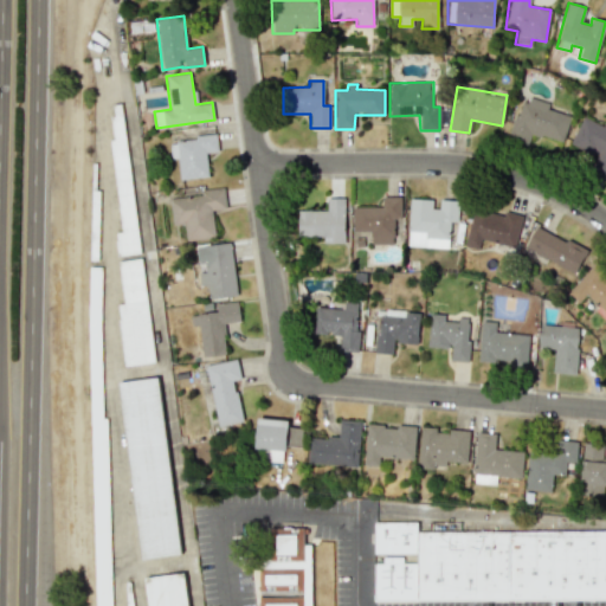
[(562,142),(568,115),(547,110),(549,103),(520,96),(509,141),(527,146),(529,134),(562,142)]
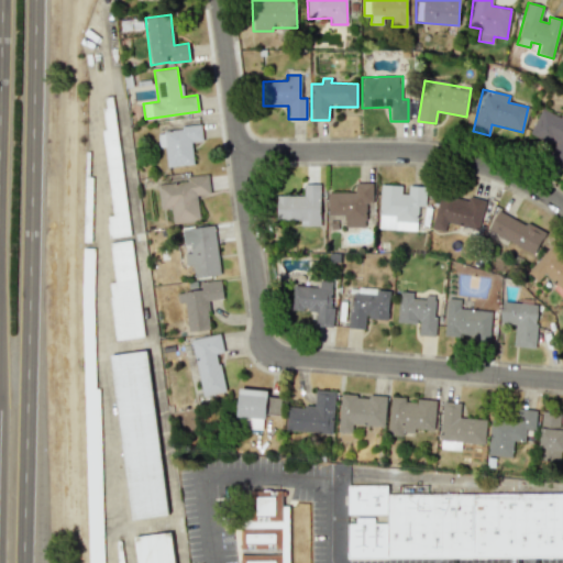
[(130,234),(113,106),(100,107),(112,216),(106,217),(109,238),(130,234)]
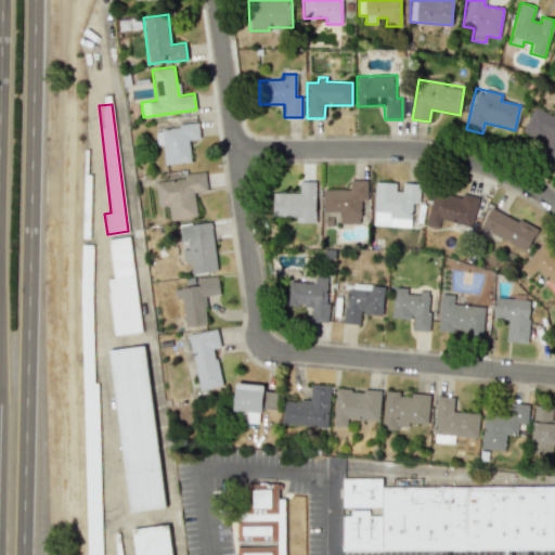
[(521,131),(543,142),(537,156),(554,164),(554,115),(533,105),(521,131)]
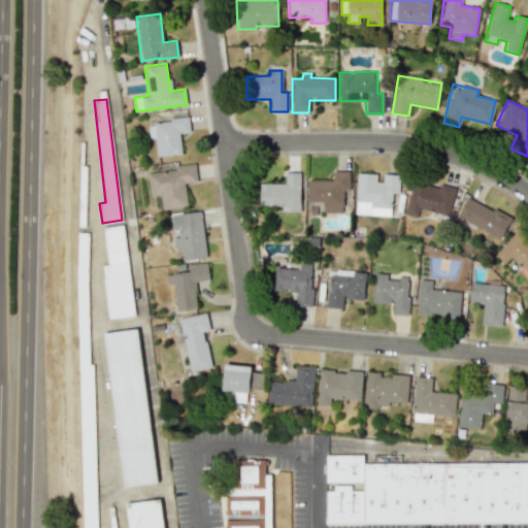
[(180,155),(179,133),(189,132),(188,120),(147,122),(147,138),(155,137),(156,156),(180,155)]
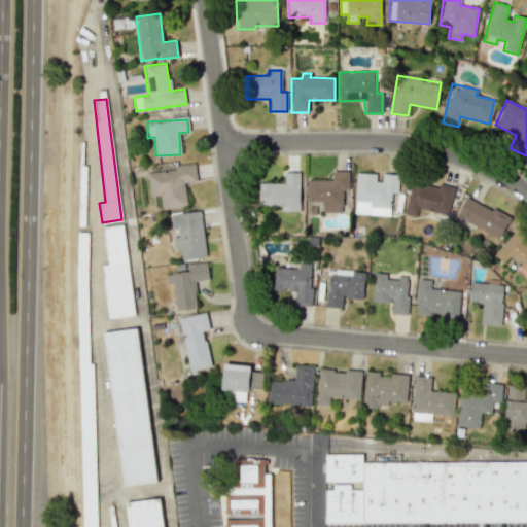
[(161,209),(186,206),(184,182),(197,181),(195,163),(174,166),(174,169),(147,172),(149,195),(160,194),(161,209)]
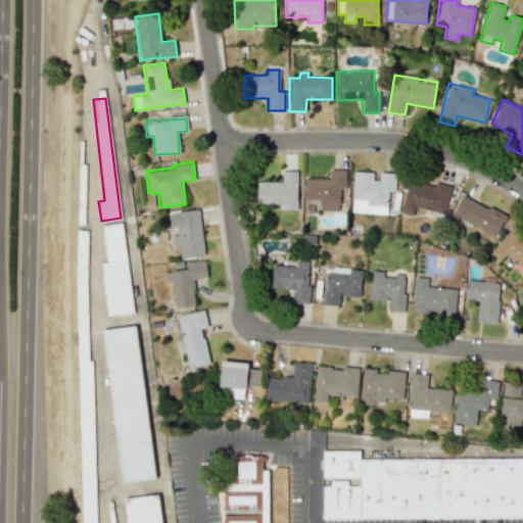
[(346,170),(330,170),(329,179),(304,179),(304,199),(320,199),(320,210),(339,211),(339,189),(346,189),(346,170)]
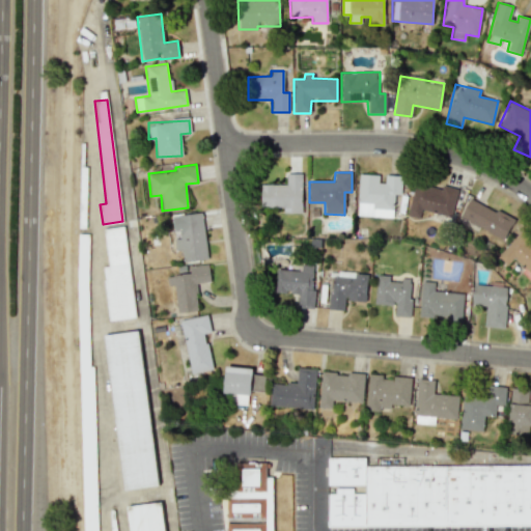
[(302,213),(302,173),(286,173),(286,185),(261,185),(261,206),(283,206),(283,213),(302,213)]
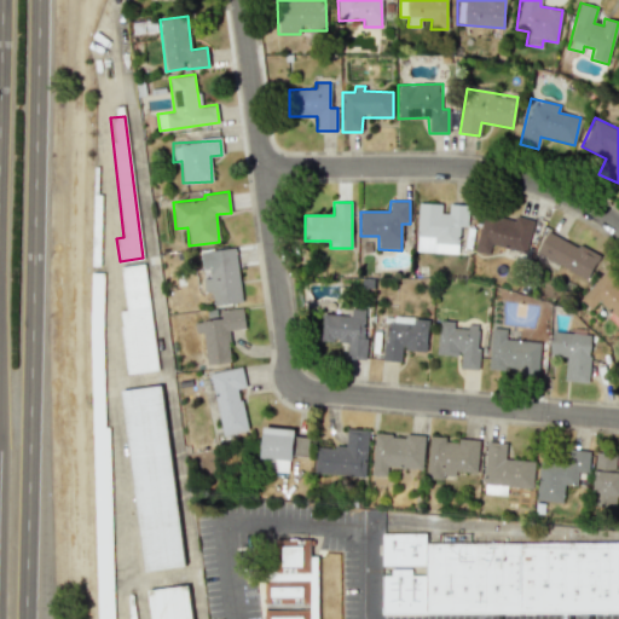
[(441,203),(418,203),(416,252),(458,254),(458,226),(467,226),(468,204),(449,203),(449,214),(441,213),(441,203)]
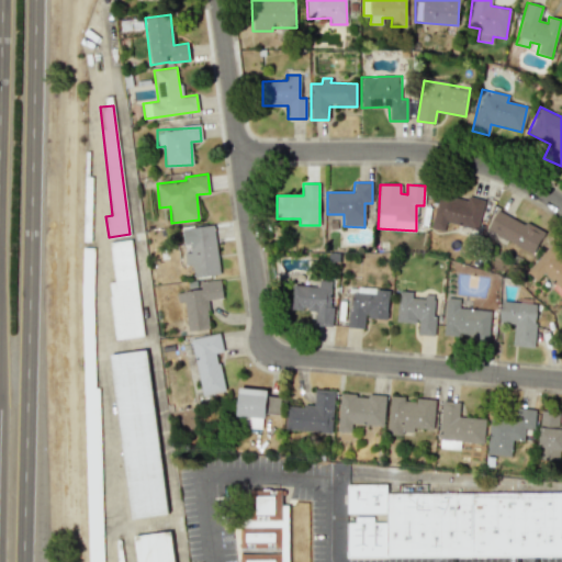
[(430,227),(444,231),(446,222),(476,229),(484,200),(468,195),(467,200),(439,193),(430,227)]
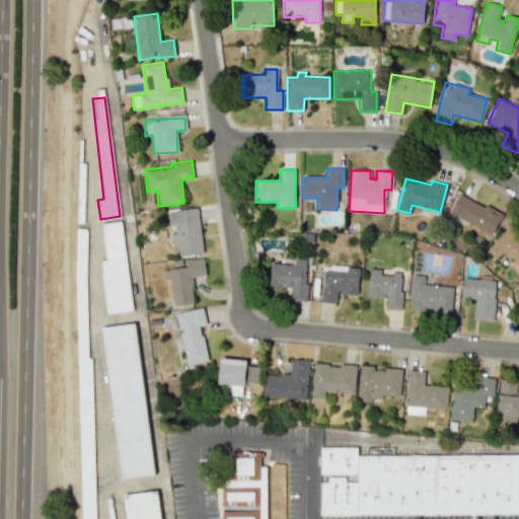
[(449,212),(492,235),(502,216),(459,193),(449,212)]
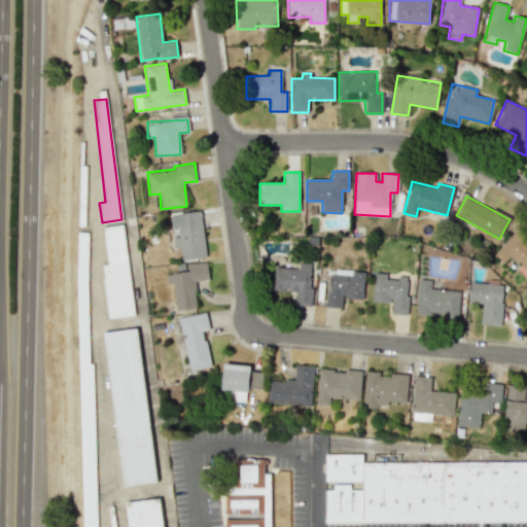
[(205,257),(201,211),(172,213),(174,237),(172,237),(173,249),(180,248),(181,259),(205,257)]
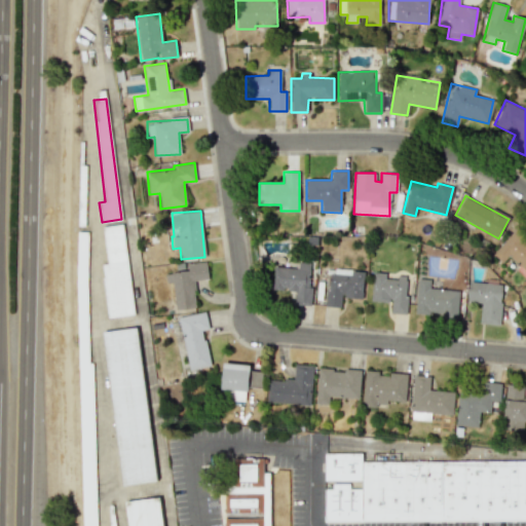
[(134,314),(123,224),(102,226),(107,263),(101,264),(107,317),(134,314)]
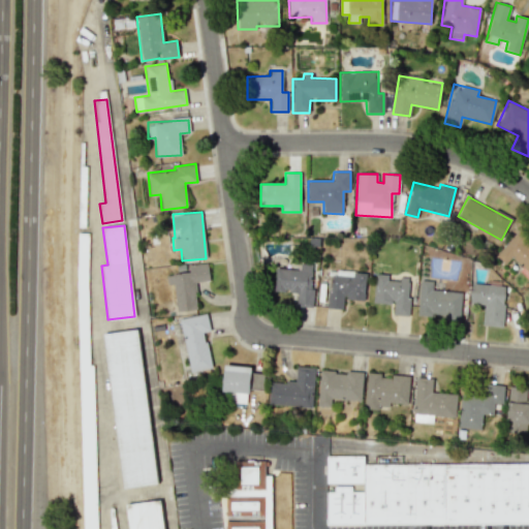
[(496,255),(505,265),(512,257),(524,268),(521,271),(528,278),(528,235),(521,228),(496,255)]
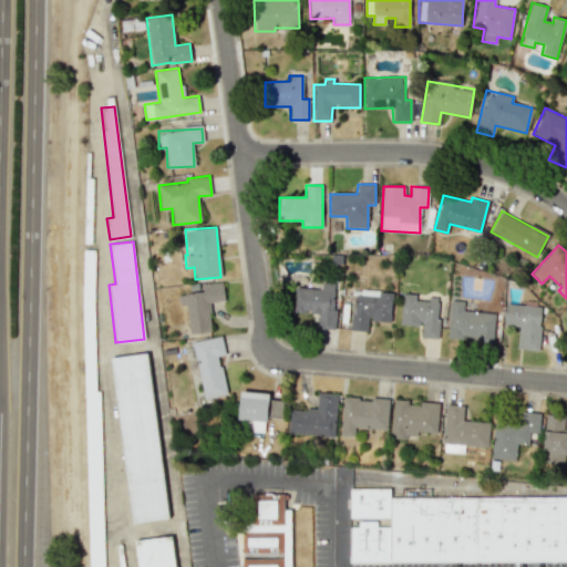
[(189,333),(210,331),(208,302),(224,300),(222,282),(203,285),(203,291),(177,295),(179,305),(186,303),(189,333)]
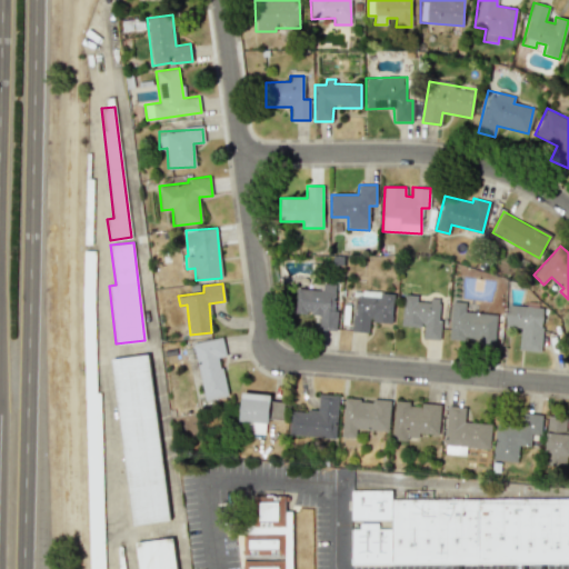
[(318,330),(335,330),(337,283),(322,283),(322,290),(296,289),(295,313),(319,315),(318,330)]
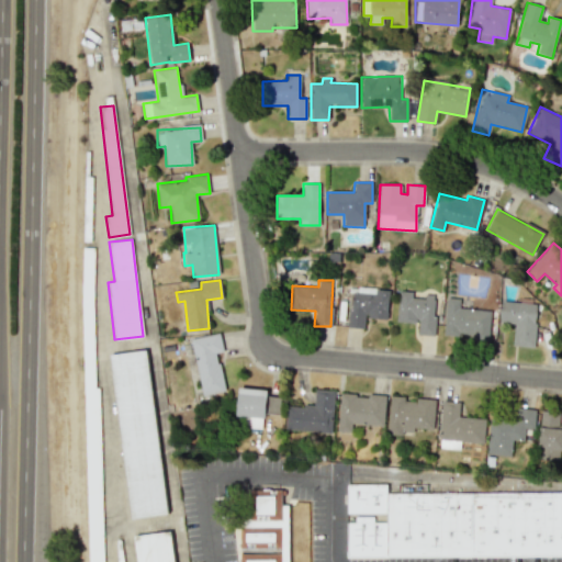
[(350,327),(364,328),(364,318),(388,319),(389,289),(351,288),(350,327)]
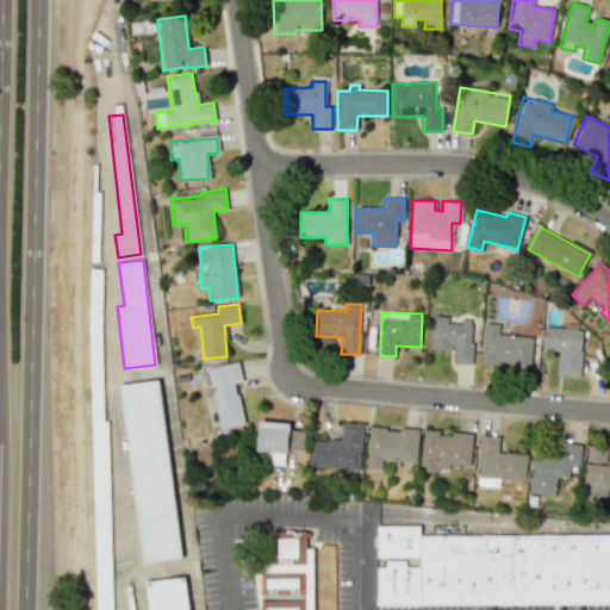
[(431,349),(453,350),(453,363),(470,365),(472,319),(461,319),(461,324),(447,323),(447,316),(433,315),(431,349)]
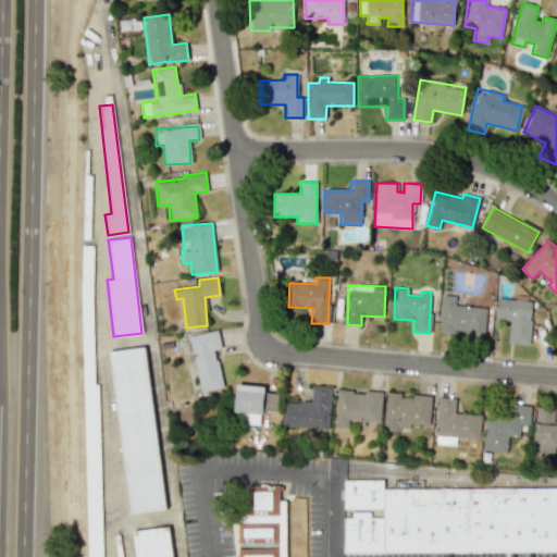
[(440,332),(466,333),(466,336),(484,337),(485,308),(455,307),(456,296),(442,296),(440,332)]
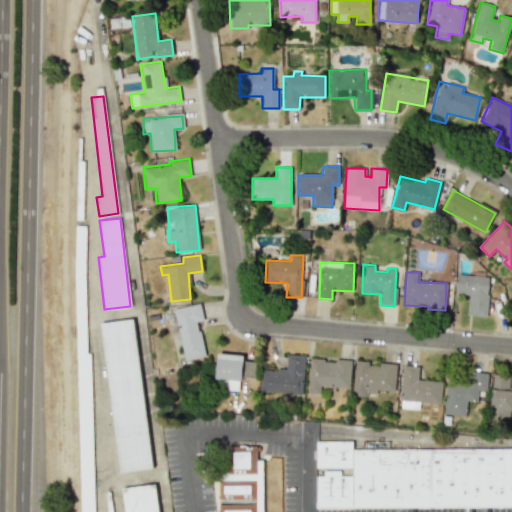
[(488,276),(456,275),(455,294),(468,294),(468,315),(487,316),(488,276)]
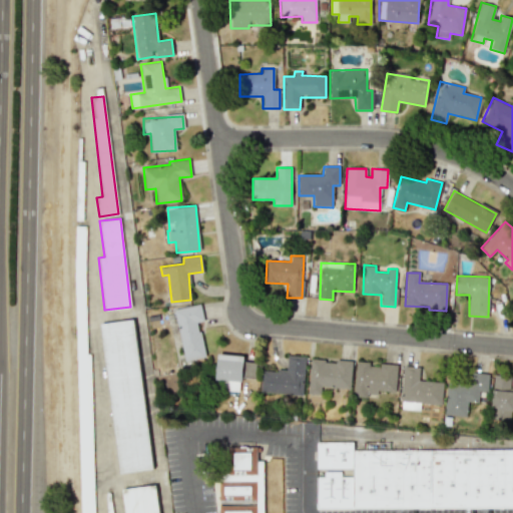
[(204,356),(198,322),(203,321),(200,304),(174,309),(183,360),(204,356)]
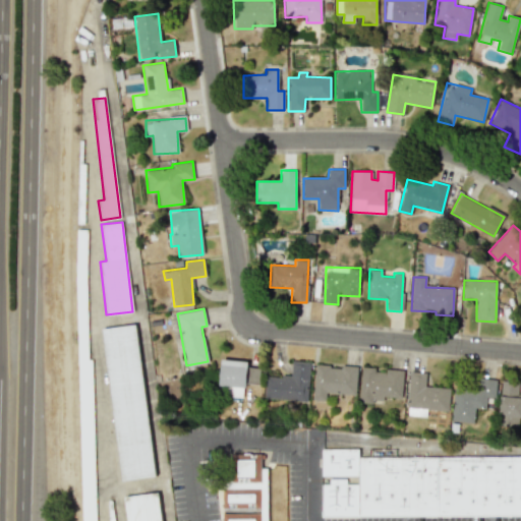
[(103,329),(141,323),(164,469),(125,475),(103,329)]
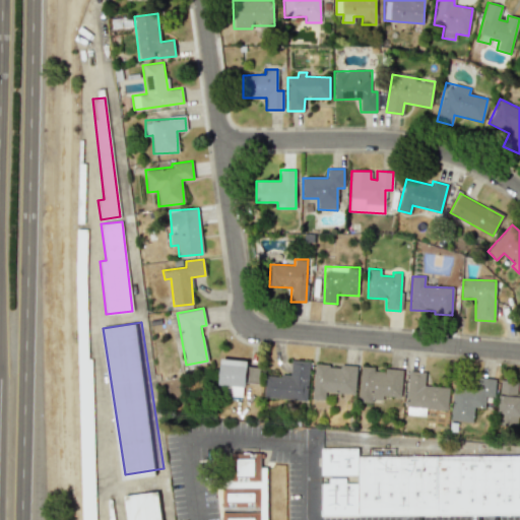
[(94,519),(91,359),(78,359),(82,519),(94,519)]
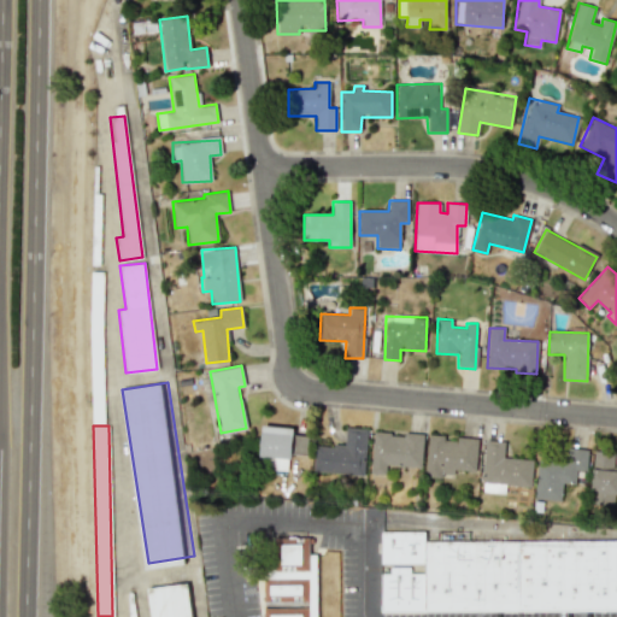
[(293,428),(262,425),(259,457),(269,457),(268,469),(288,471),(289,453),(305,454),(306,438),(293,436),(293,428)]
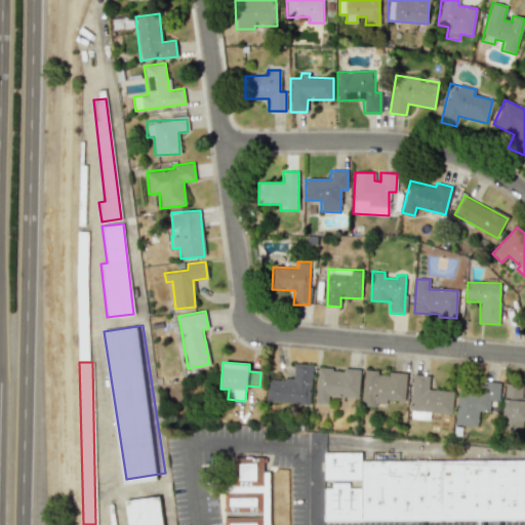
[(312,364),(293,363),(292,379),(268,378),(267,402),(310,404),(312,364)]
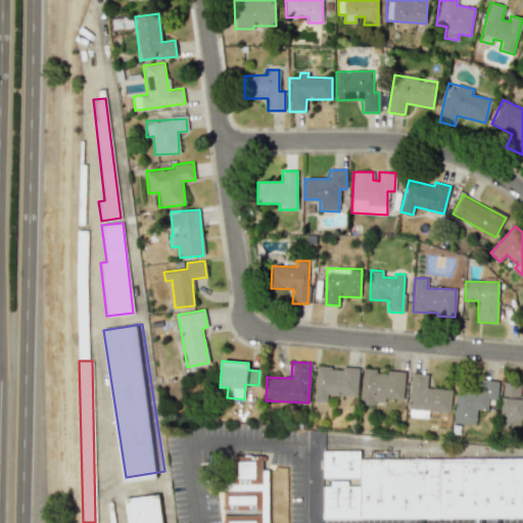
[(359,368),(316,367),(314,401),(329,402),(329,394),(358,395),(359,368)]
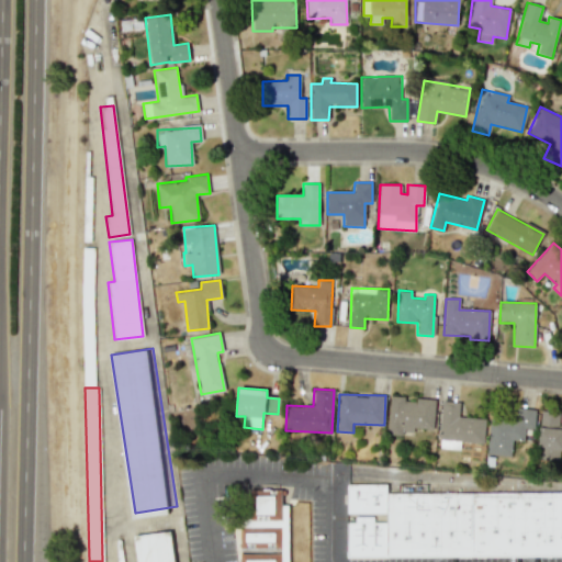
[(389,434),(413,434),(413,428),(434,429),(435,400),(404,398),(404,396),(390,396),(389,434)]
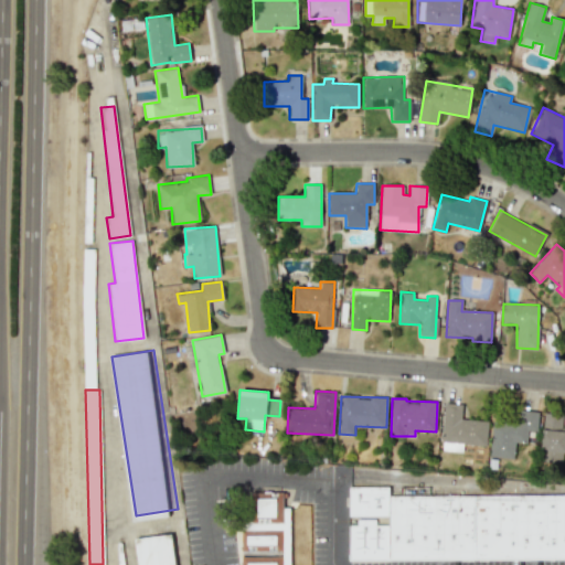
[(487,446),(488,420),(461,419),(461,404),(444,403),(441,450),(462,451),(462,445),(487,446)]
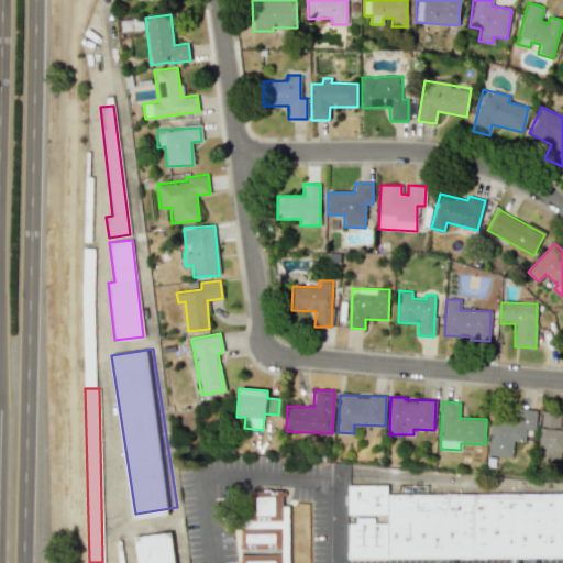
[(487,454),(511,456),(514,440),(525,441),(527,428),(536,429),(537,410),(517,408),(516,420),(490,418),(487,454)]
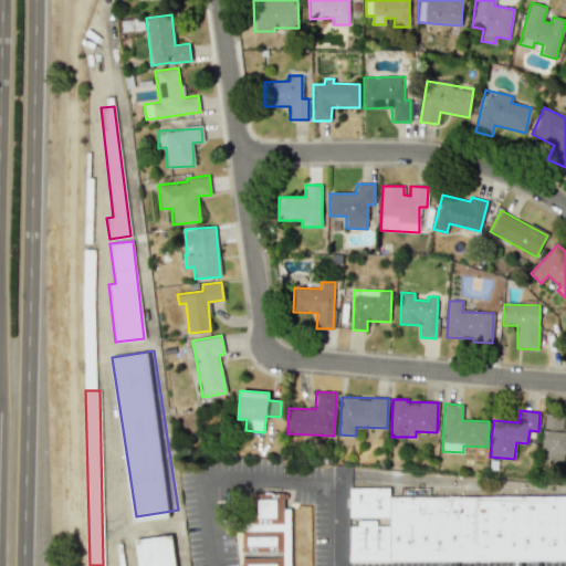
[(544,418),(543,461),(563,462),(563,454),(565,453),(565,431),(562,432),(563,419),(544,418)]
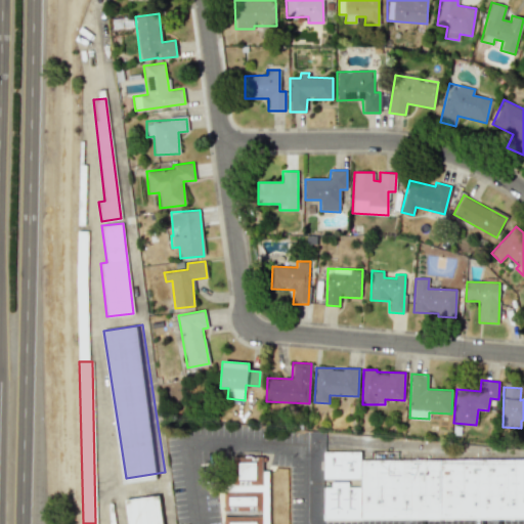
[(269,523),(268,471),(263,471),(263,456),(233,456),(234,481),(223,481),(224,523),(269,523)]
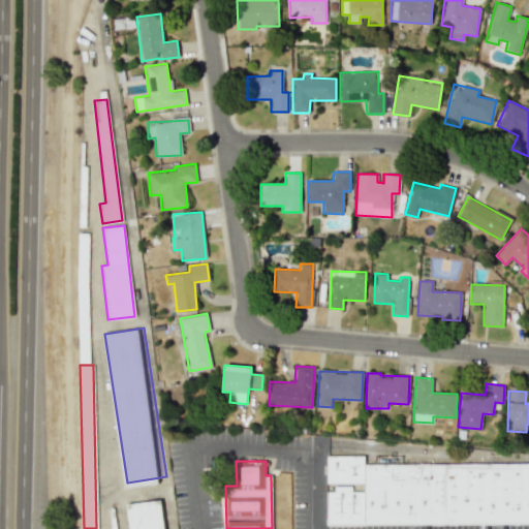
[(329,519),(528,520),(528,463),(330,462),(329,519)]
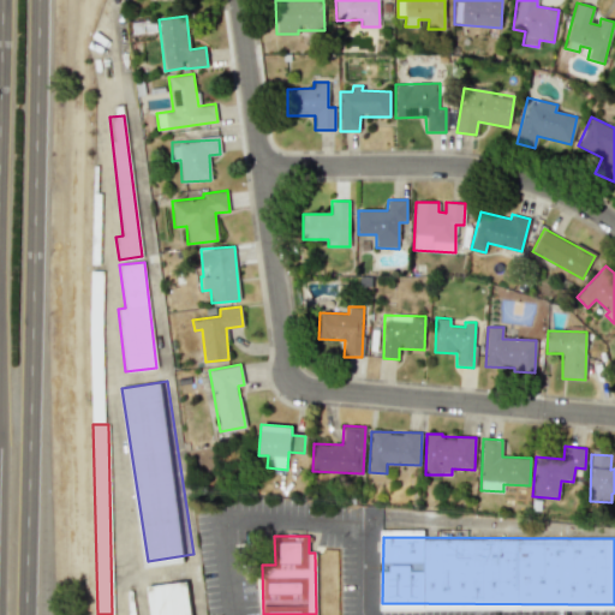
[(195,614),(191,585),(148,590),(151,614),(195,614)]
